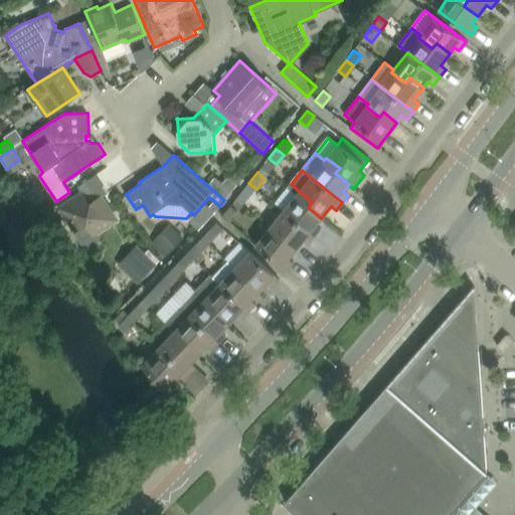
[(215,176),(207,185),(214,191),(224,200),(237,183),(228,175),(222,183),(215,176)]
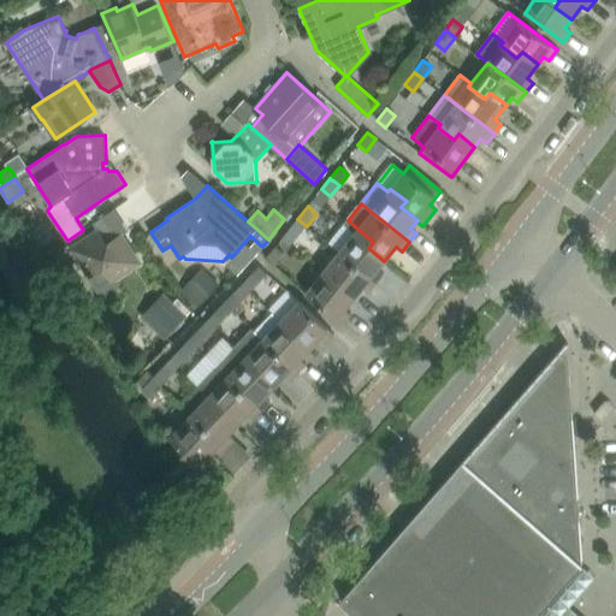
[(297,219),(288,231),(290,234),(296,238),(307,226),(297,219)]
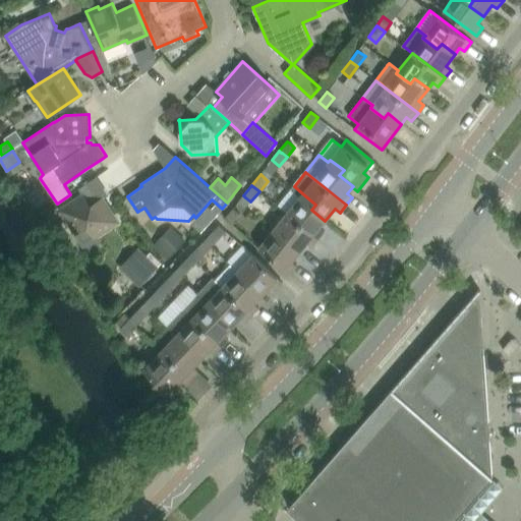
[(302,193),(287,214),(319,239),(325,231),(320,227),(325,221),(311,210),(315,205),(302,193)]
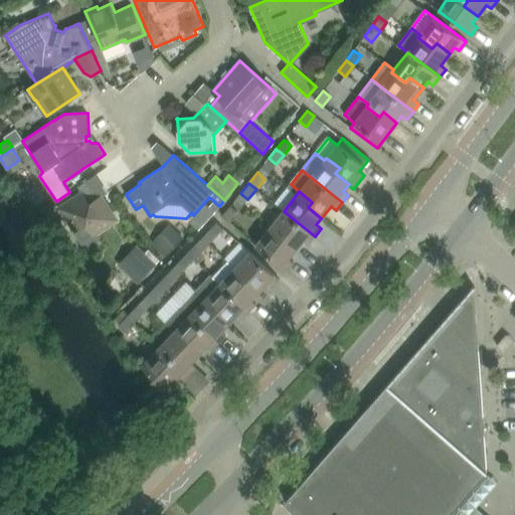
[(83,193),(66,204),(61,207),(83,239),(116,218),(102,196),(91,203),(83,193)]
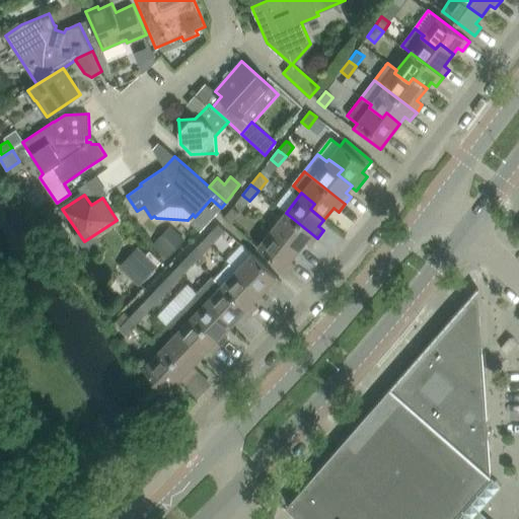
[(231,208),(224,218),(231,224),(239,214),(231,208)]
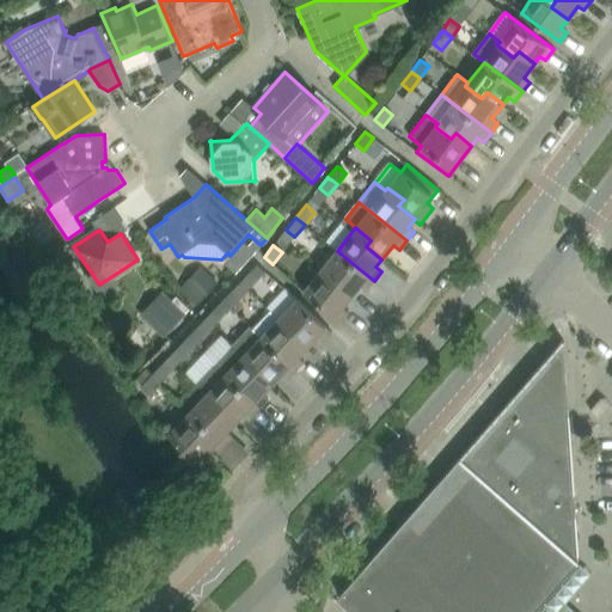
[(337,251),(323,268),(338,280),(334,287),(349,299),(360,286),(366,291),(374,281),(337,251)]
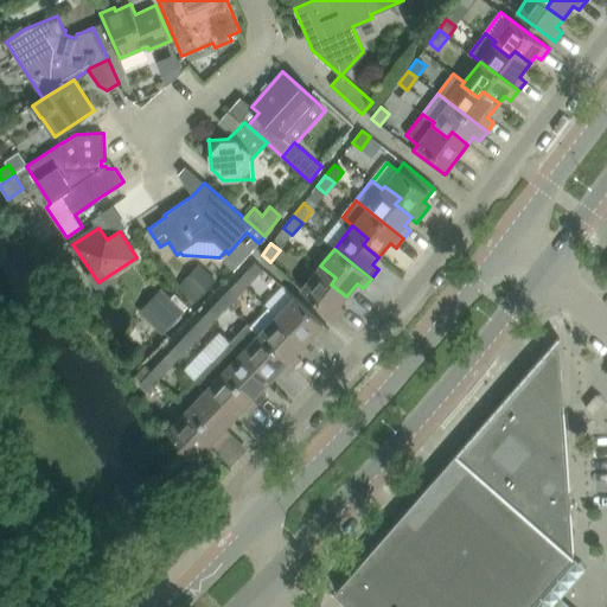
[(246,275),(254,283),(263,274),(256,266),(246,275)]
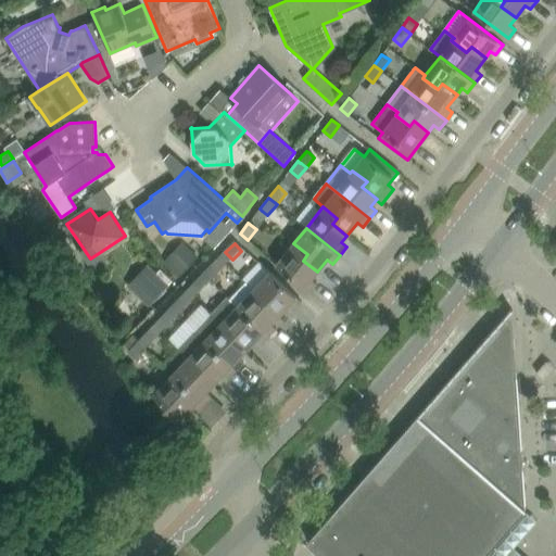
[(307,254),(293,243),(276,265),(310,292),(317,283),(312,279),(317,272),(303,261),(307,254)]
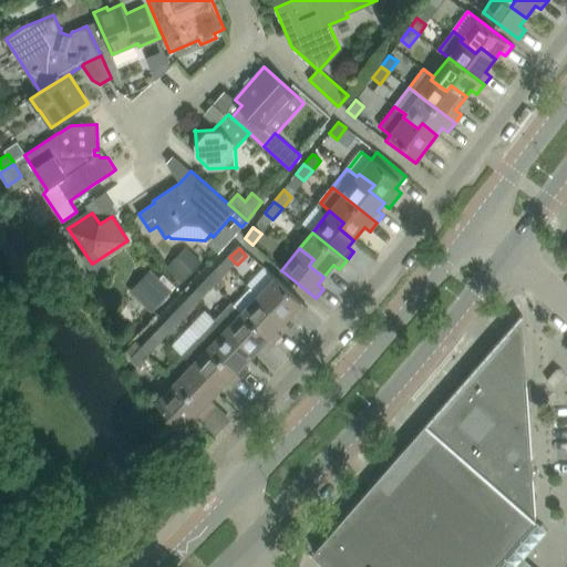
[(185,254),(174,266),(187,278),(198,266),(185,254)]
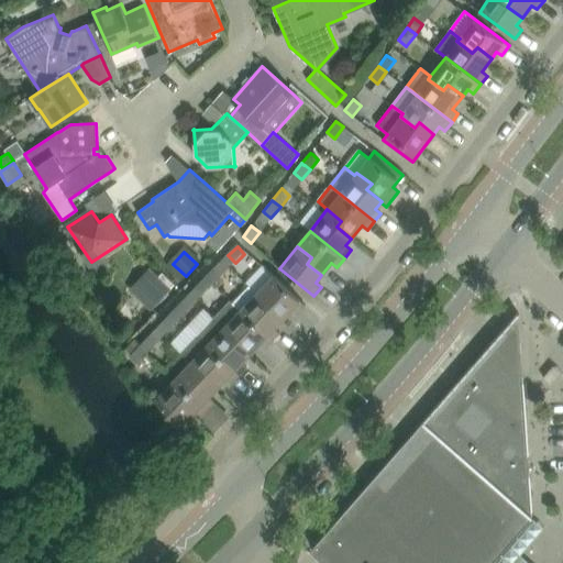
[(214,266),(206,276),(212,284),(222,274),(214,266)]
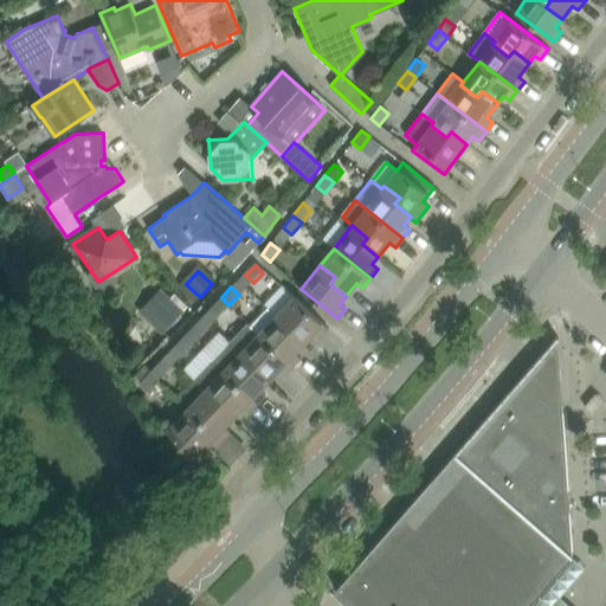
[(161,289),(141,310),(165,331),(184,310),(188,305),(175,294),(171,298),(161,289)]
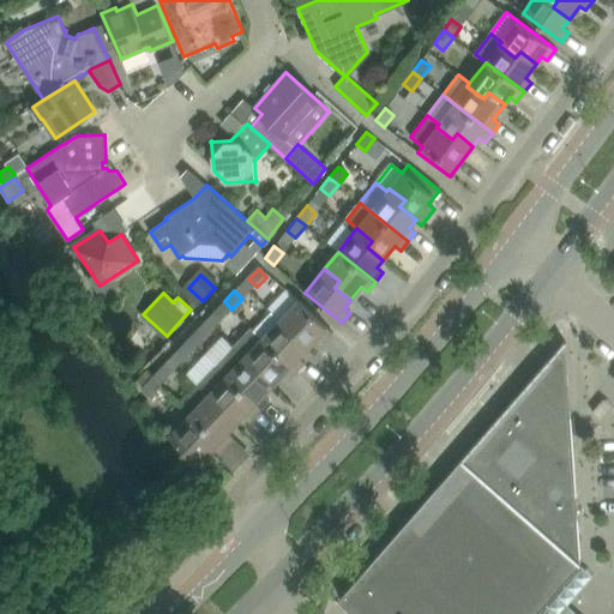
[(299,300),(283,317),(298,330),(292,336),(307,350),(319,337),(324,343),(333,333),(299,300)]
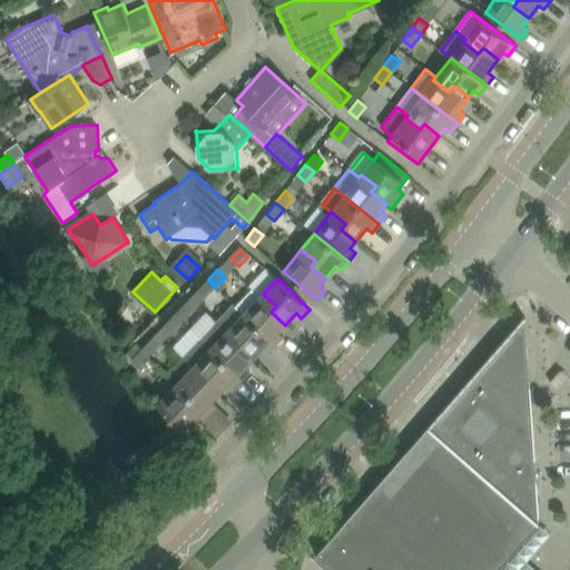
[(208,279),(199,288),(207,295),(215,287),(208,279)]
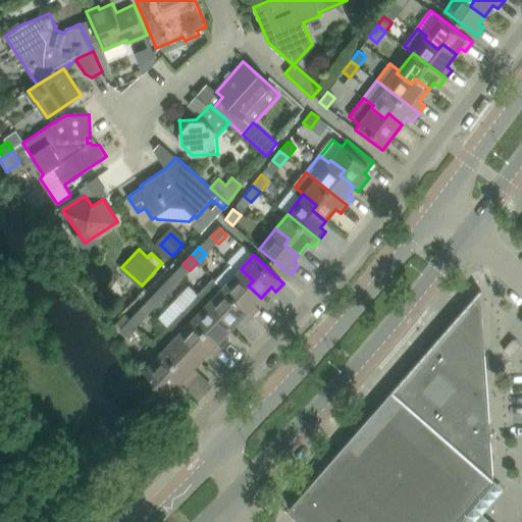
[(230,264),(215,280),(253,315),(259,308),(255,304),(261,298),(248,285),(253,280),(241,269),(239,271),(230,264)]
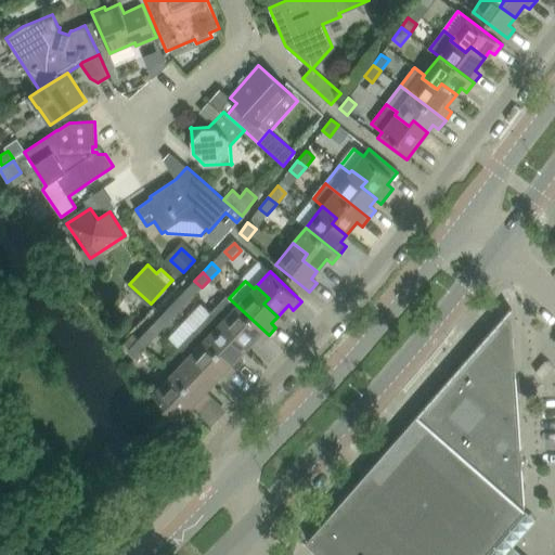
[(185,289),(170,306),(178,313),(193,297),(185,289)]
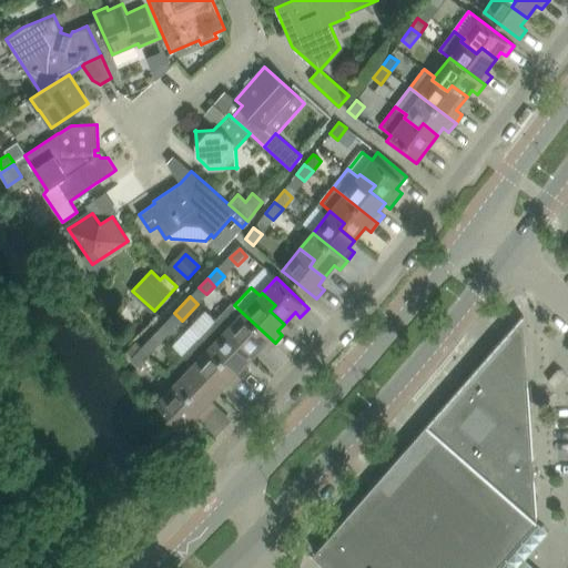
[(233,304),(216,321),(226,330),(229,327),(242,340),(236,345),(251,358),(262,347),(266,352),(275,343),(234,305),(233,304)]
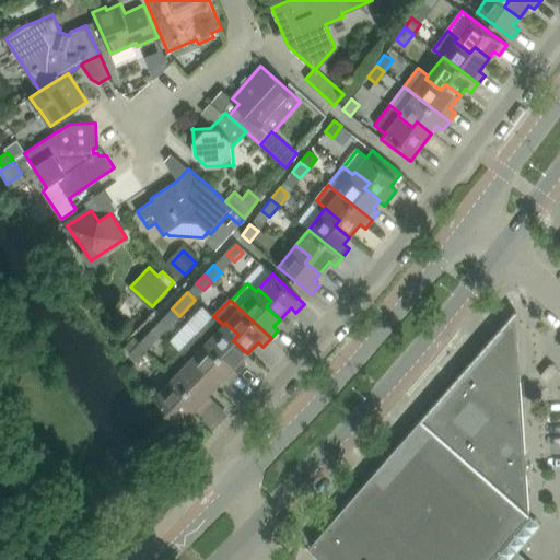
[(172,308),(161,319),(168,327),(179,316),(172,308)]
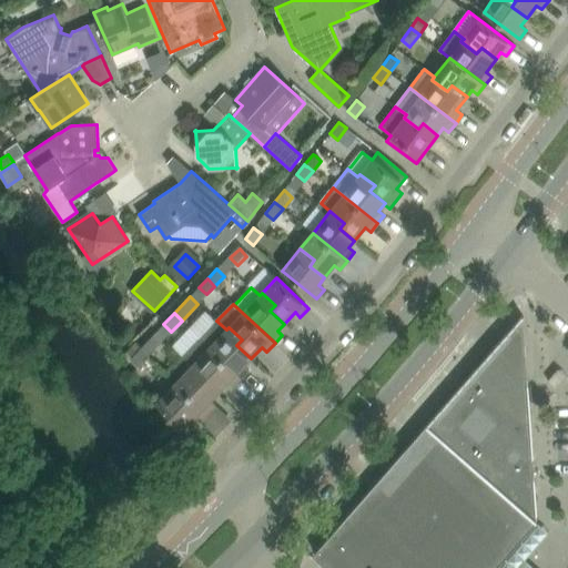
[(216,321),(200,338),(210,347),(242,378),(249,371),(244,365),(251,358),(236,345),(242,340),(229,327),(226,330),(216,321)]
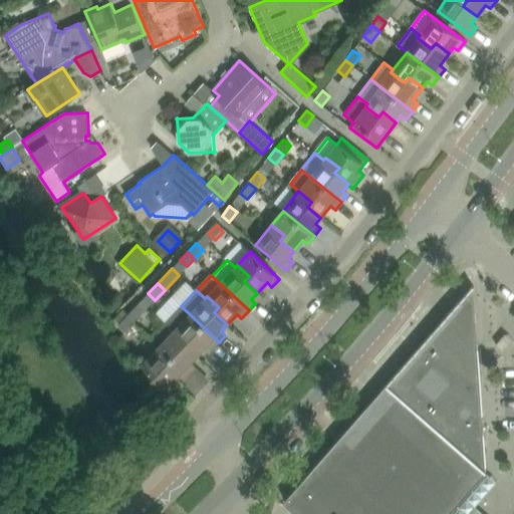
[(480,383),(476,314),(476,312),(474,313),(460,300),(452,310),(387,384),(437,429),(486,472),(484,435),(482,414),(480,383)]
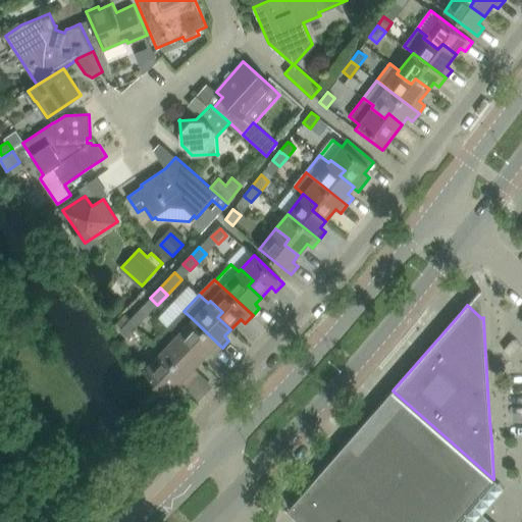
[(184,311),(168,326),(177,335),(179,332),(192,345),(188,349),(200,361),(210,351),(215,355),(222,348),(193,319),(184,311)]
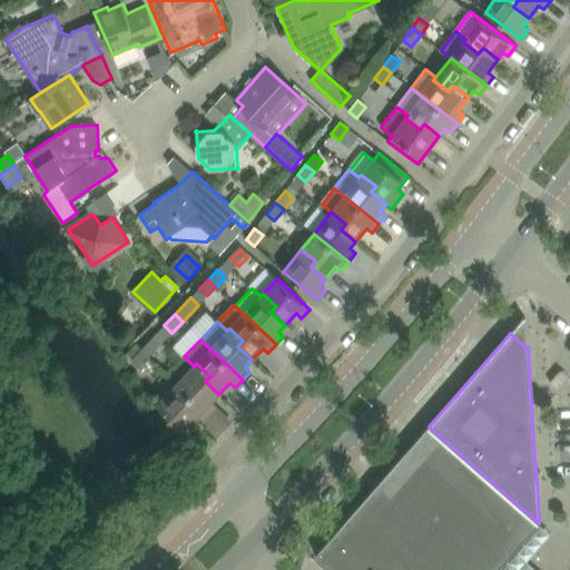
[(149,341),(141,349),(145,352),(149,356),(158,349),(153,343),(149,341)]
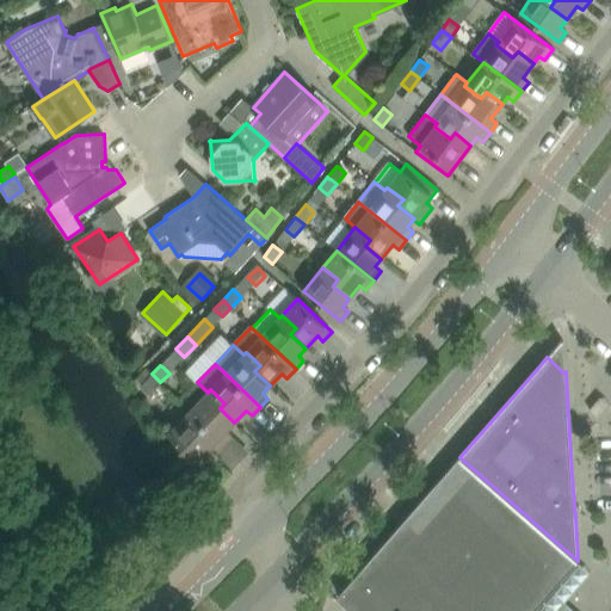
[(152,374),(141,386),(149,394),(160,382),(155,377),(152,374)]
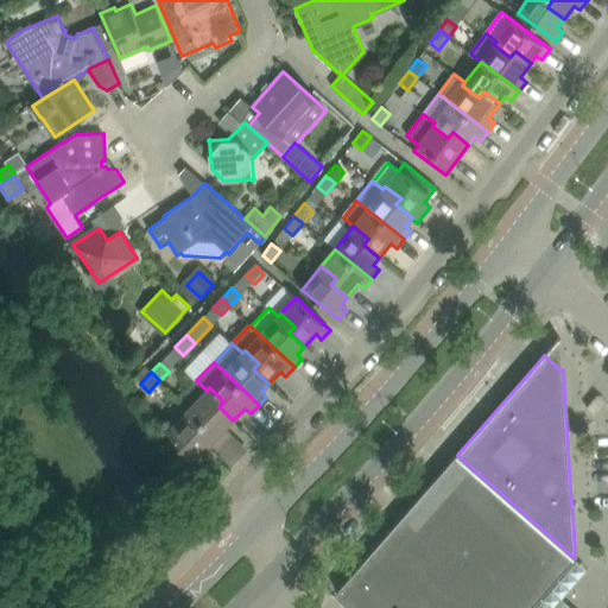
[(209,387),(189,409),(223,442),(232,434),(226,429),(233,420),(219,406),(223,401),(209,387)]
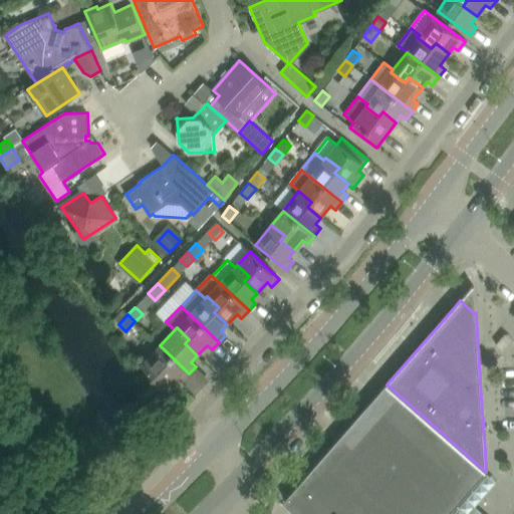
[(497,344),(496,343),(496,344),(503,350),(504,350),(503,349),(510,341),(507,339),(504,336),(497,344)]
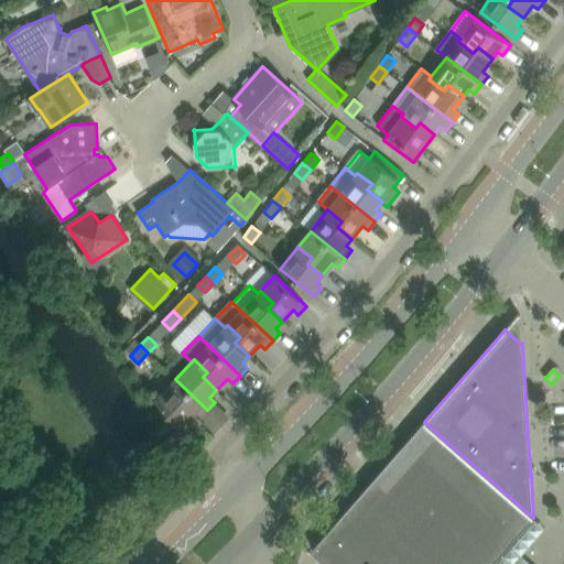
[(207,410),(175,379),(155,400),(169,413),(166,415),(180,429),(194,413),(199,419),(207,410)]
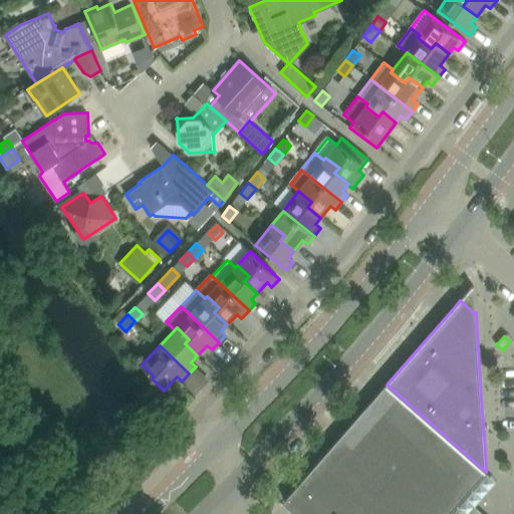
[(437,429),(387,384),(285,501),(300,513),(449,513),(486,472),(437,429)]
